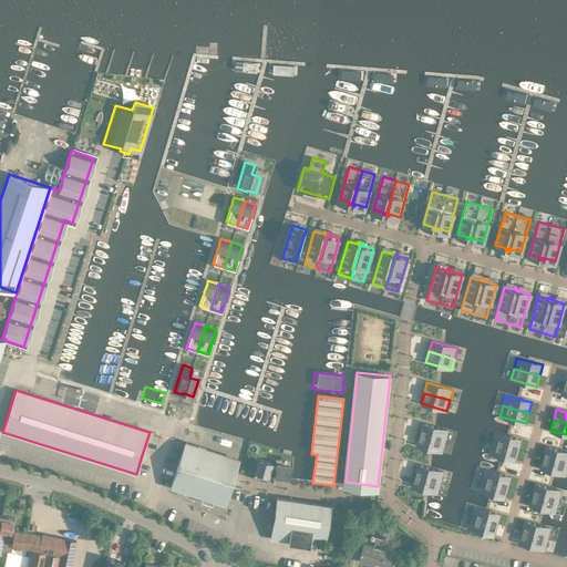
[(420,434),(445,442),(447,431),(422,423),(420,434)]
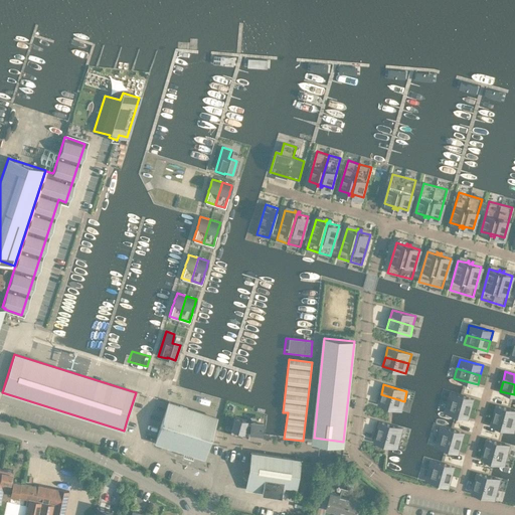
[(448,402),(471,408),(474,399),(450,392),(448,402)]
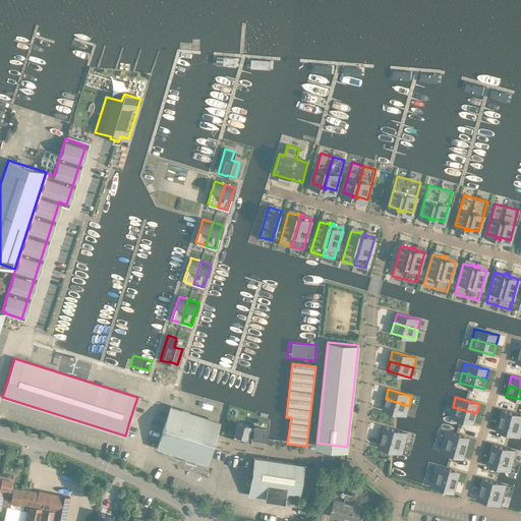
[(406,415),(409,406),(386,399),(383,409),(406,415)]
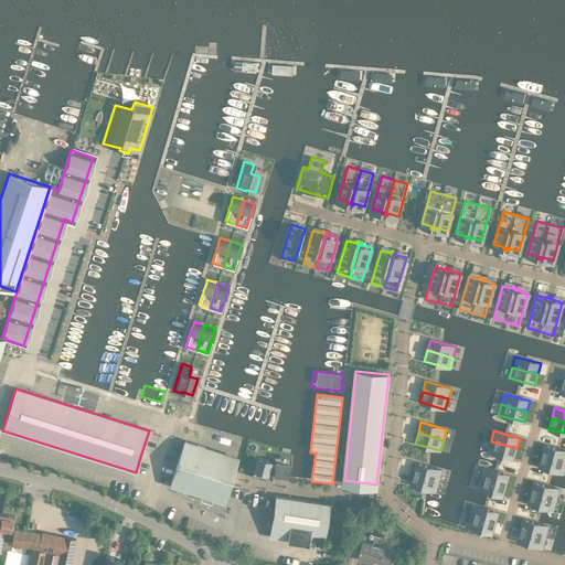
[(223,501),(237,459),(184,441),(170,484),(223,501)]
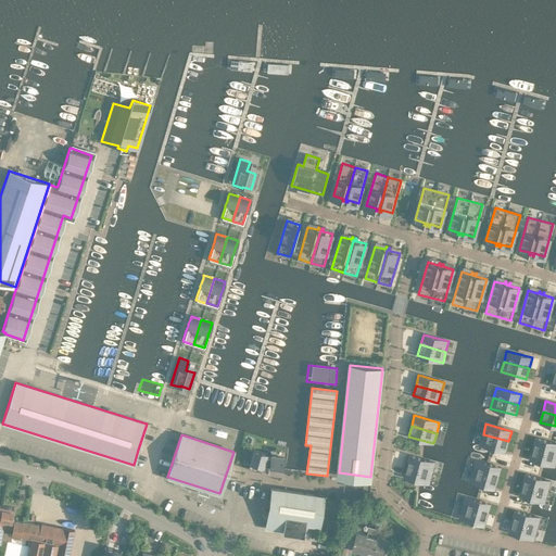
[(508,441),(483,434),(480,445),(505,452),(508,441)]
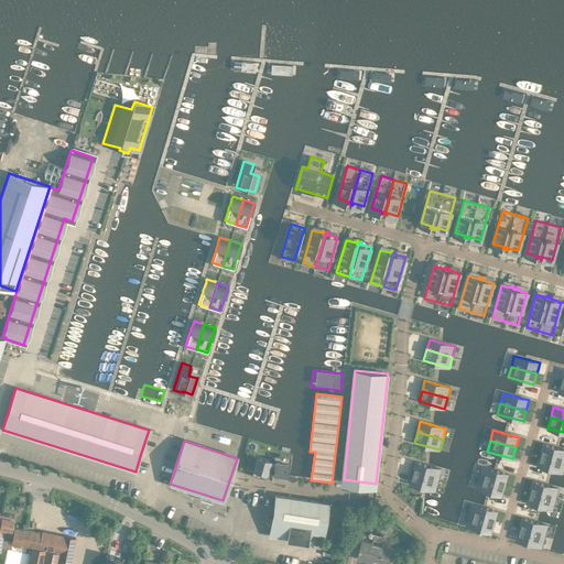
[(563,449),(543,444),(540,455),(563,461),(563,449)]
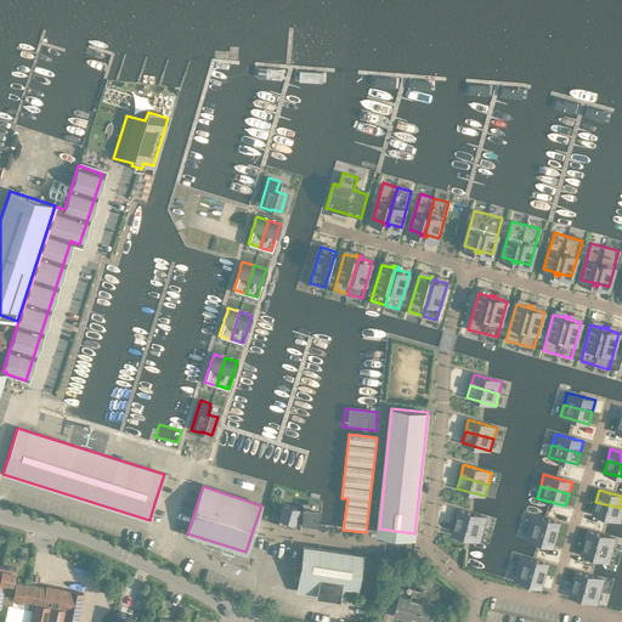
[(621,515),(621,508),(595,502),(592,513),(621,521),(621,515)]
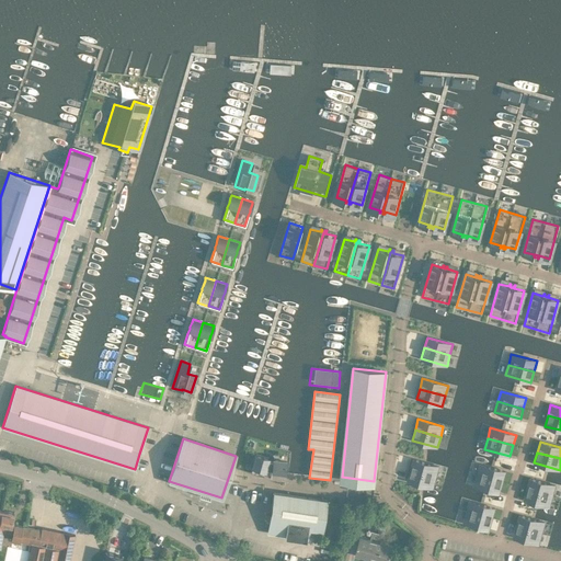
[(272,460),(267,460),(268,458),(255,454),(251,467),(264,471),(265,469),(271,469),(271,471),(285,473),(286,460),(273,458),(272,460)]
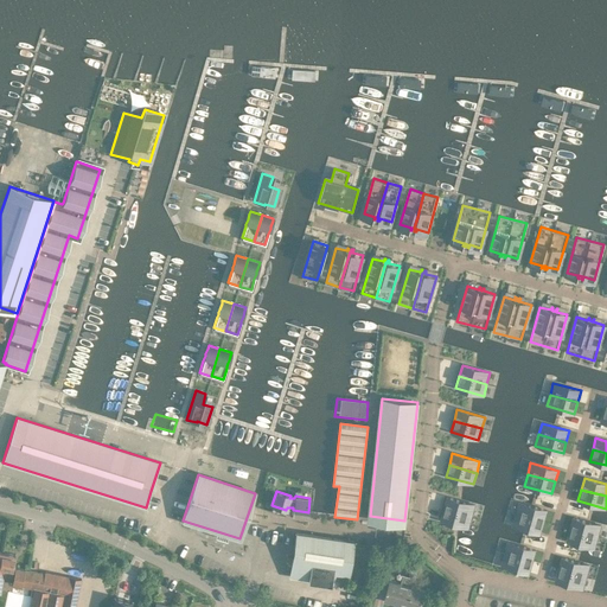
[(443,509),(471,517),(474,505),(447,498),(443,509)]
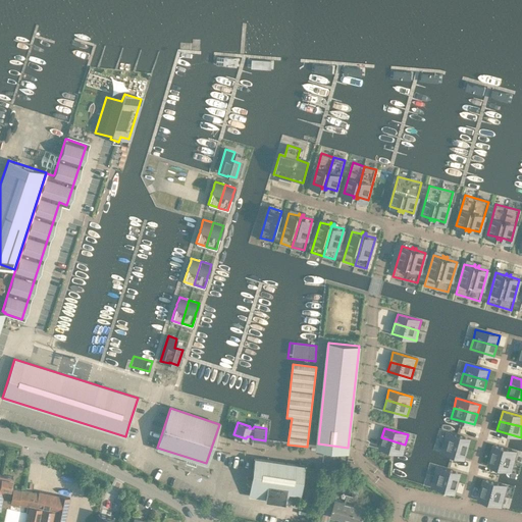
[(470,439),(447,432),(444,442),(456,446),(467,449),(470,439)]
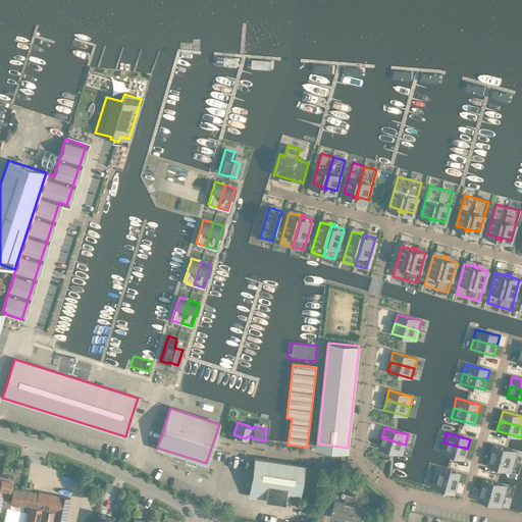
[(403,454),(405,445),(381,437),(379,448),(403,454)]
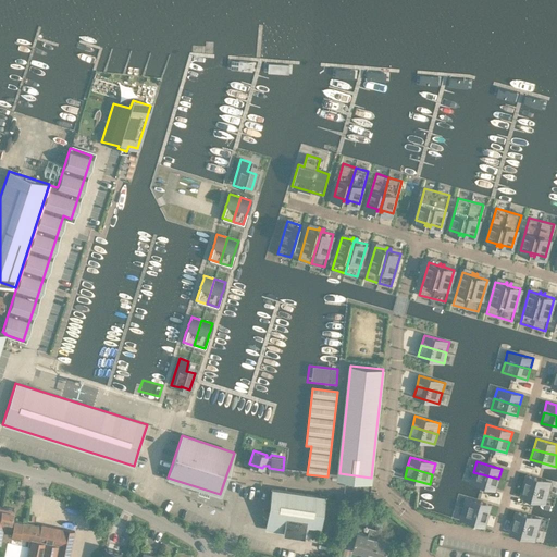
[(498,479),(486,475),(473,472),(470,482),(496,490),(498,479)]
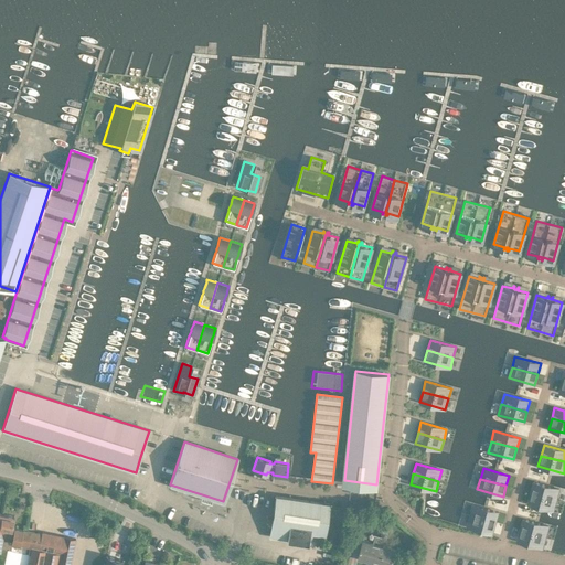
[(531,492),(556,500),(560,489),(533,482),(531,492)]
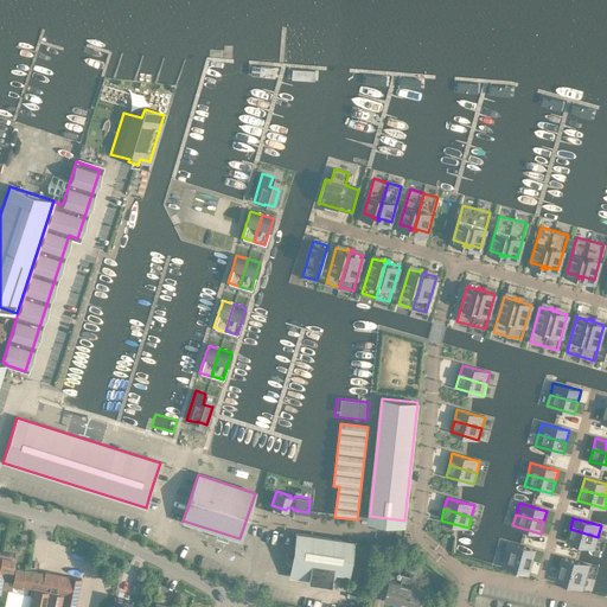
[(598,537),(570,529),(567,541),(594,549),(598,537)]
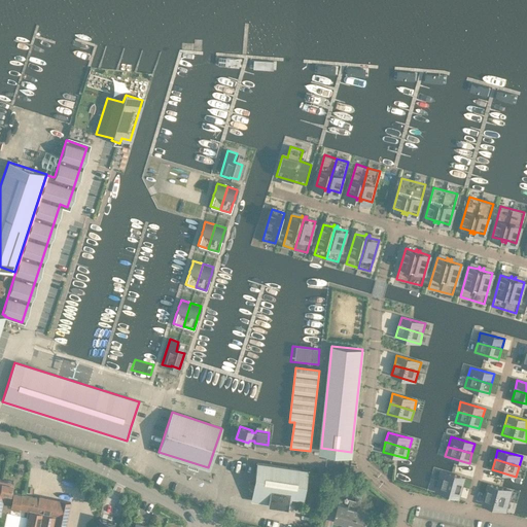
[(256,463),(251,500),(288,506),(289,496),(303,498),(307,470),(256,463)]
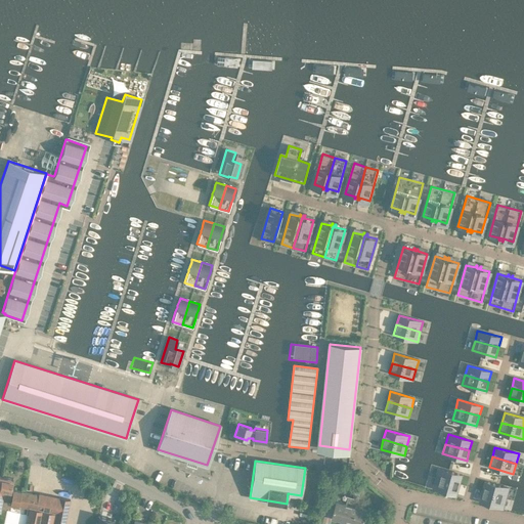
[(462,475),(438,469),(435,478),(440,480),(460,485),(462,475)]
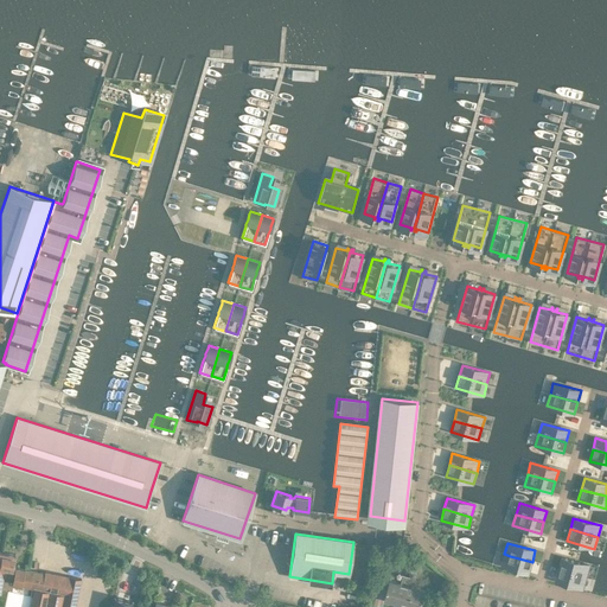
[(1,553),(0,557),(0,592),(4,576),(11,577),(14,555),(1,553)]
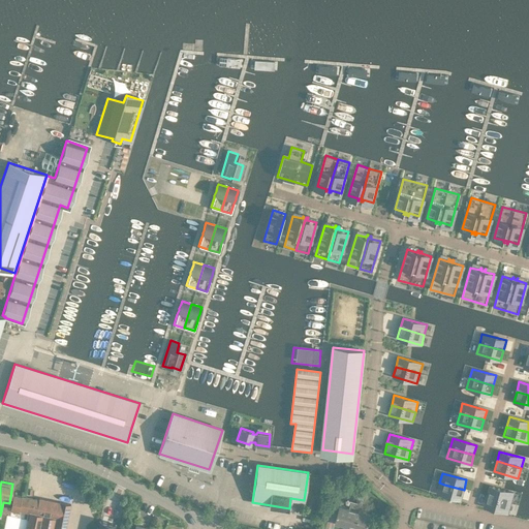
[(464,490),(444,485),(439,483),(437,493),(461,499),(464,490)]
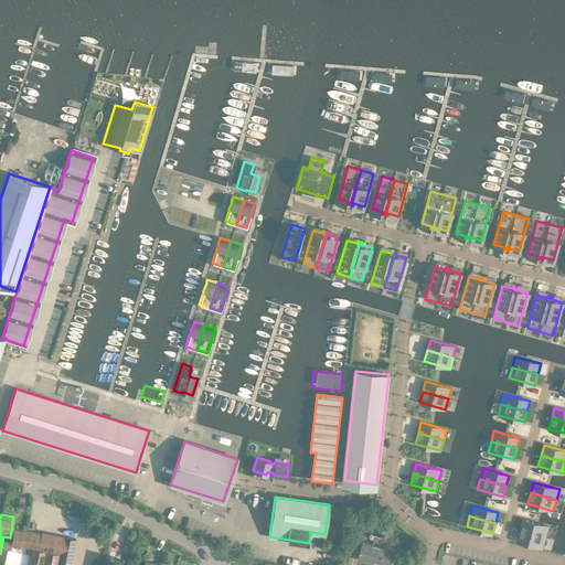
[(374,561),(388,564),(393,550),(383,546),(385,539),(386,539),(391,521),(385,520),(380,536),(374,561)]
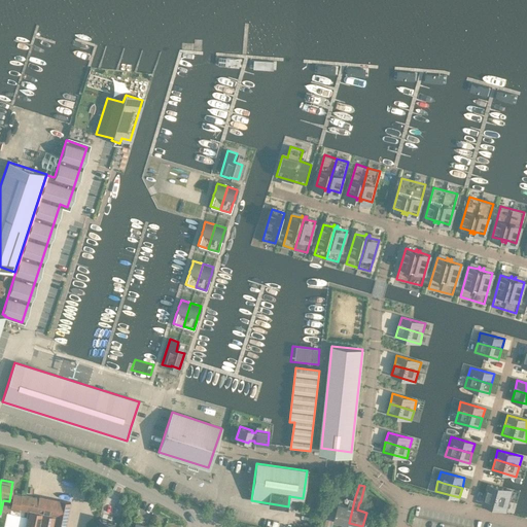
[(512,491),(488,485),(485,494),(508,501),(512,491)]
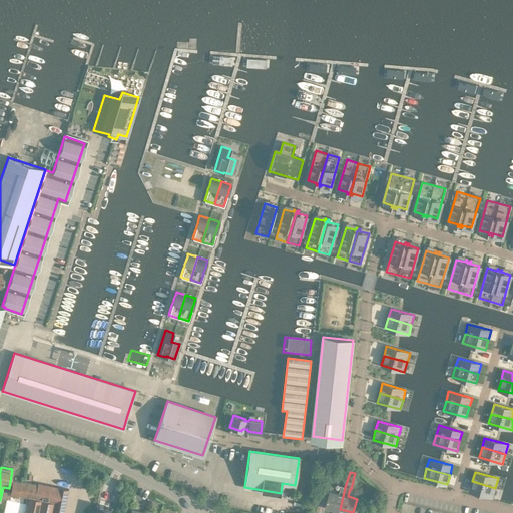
[(37,484),(13,479),(10,494),(27,498),(25,504),(27,504),(25,512),(63,512),(69,489),(38,483),(37,484)]
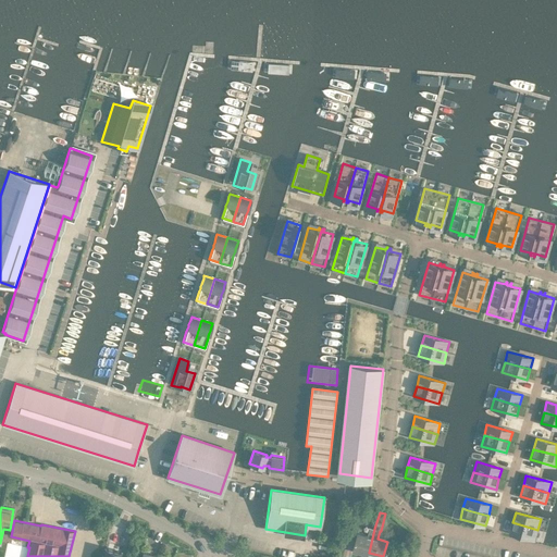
[(537,530),(512,522),(509,533),(535,540),(537,530)]
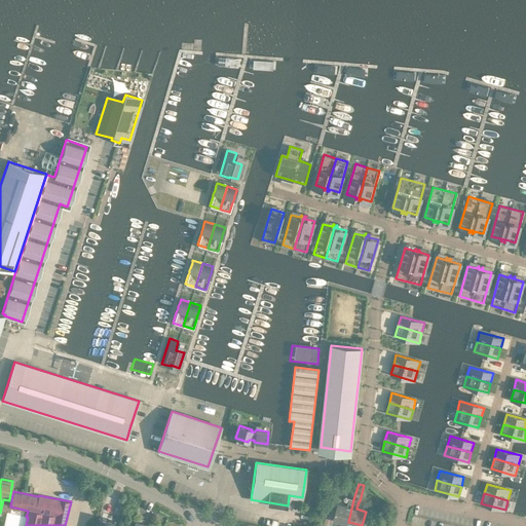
[(335,514),(333,520),(347,524),(348,522),(353,499),(349,498),(347,506),(338,503),(338,502),(327,499),(324,511),(335,514)]
